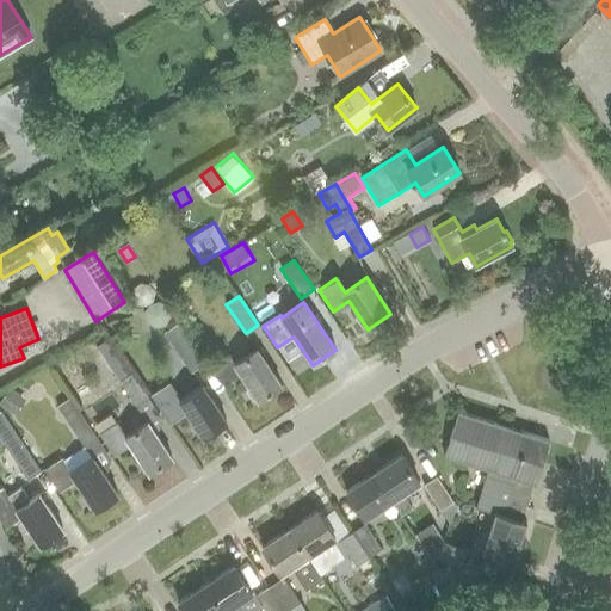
[(166,332),(174,346),(191,371),(204,363),(178,323),(166,332)]
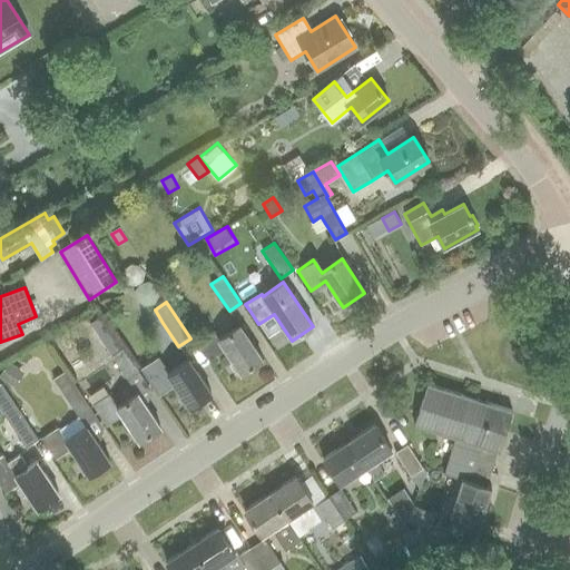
[(127,379),(128,379),(138,394),(148,387),(100,316),(89,324),(127,379)]
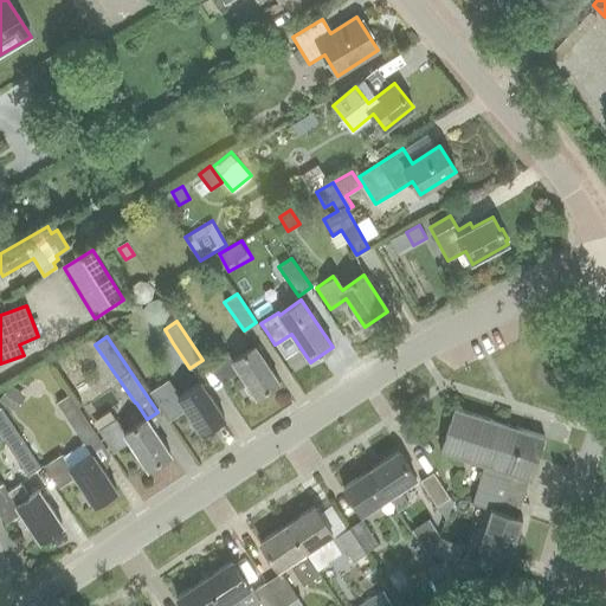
[(256,398),(278,382),(255,347),(232,361),(226,353),(211,365),(221,380),(237,369),(256,398)]
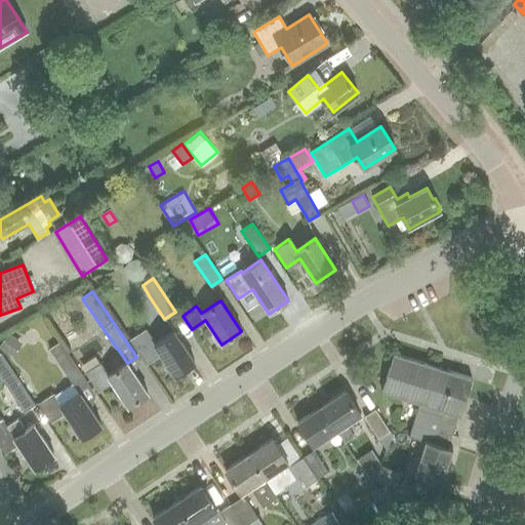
[(131,340),(135,347),(145,361),(159,352),(175,376),(195,362),(173,331),(154,345),(146,331),(131,340)]
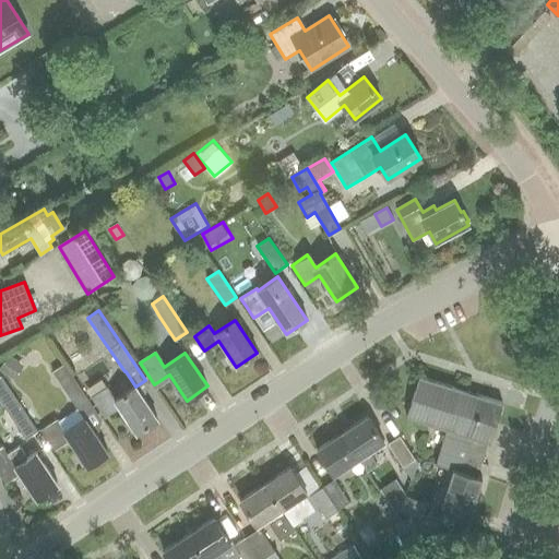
[(9,355),(0,367),(0,369),(12,379),(23,366),(9,355)]
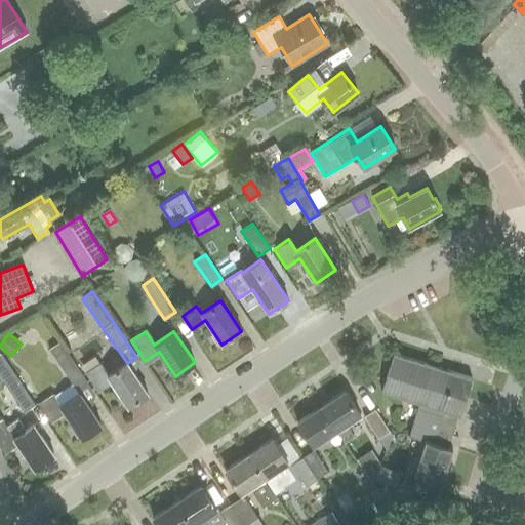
[(49,348),(80,394),(61,407),(53,395),(39,404),(51,423),(65,414),(81,439),(101,426),(88,406),(92,404),(94,393),(59,341),(49,348)]
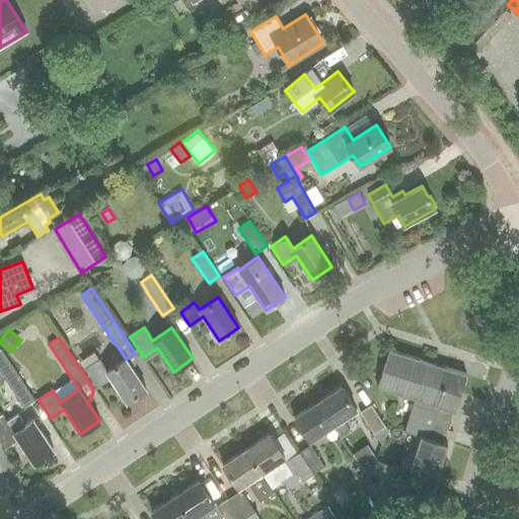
[(414,400),(452,412),(455,413),(466,375),(389,351),(377,388),(414,400)]
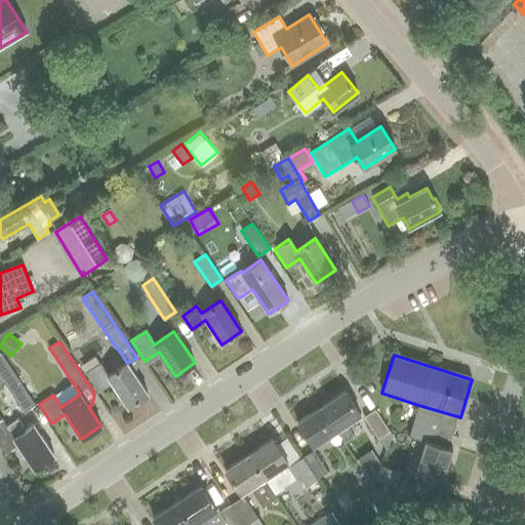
[(108,375),(106,371),(95,356),(81,366),(98,392),(112,382),(128,407),(148,394),(127,363),(108,375)]
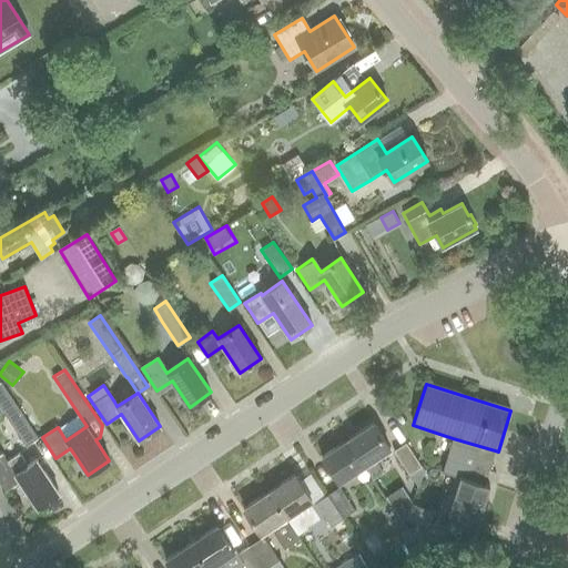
[(11,398),(0,406),(26,445),(38,437),(11,398)]
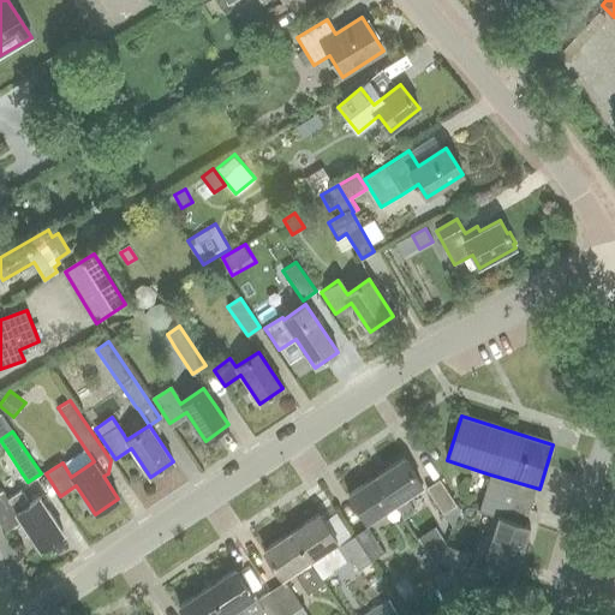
[(404,458),(376,477),(394,505),(404,518),(415,511),(406,497),(422,487),(404,458)]
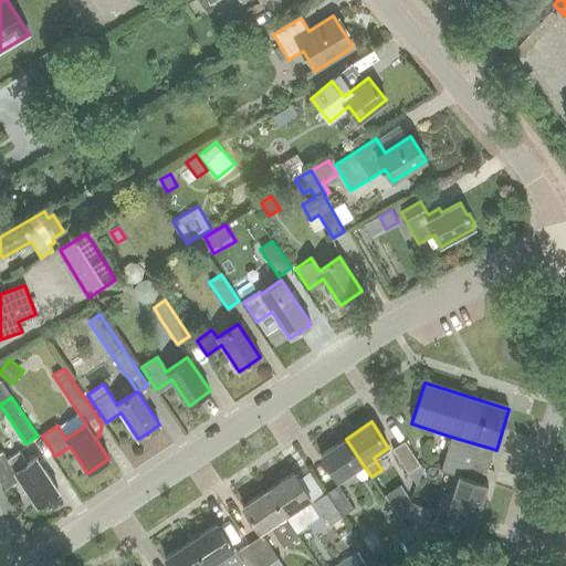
[(441,470),(459,475),(447,513),(475,523),(488,485),(482,483),(493,449),(451,437),(441,470)]
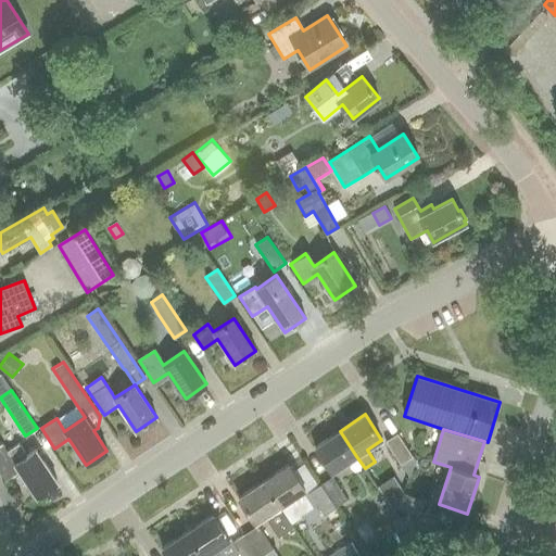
[(340,431),(315,447),(331,472),(356,456),(340,431)]
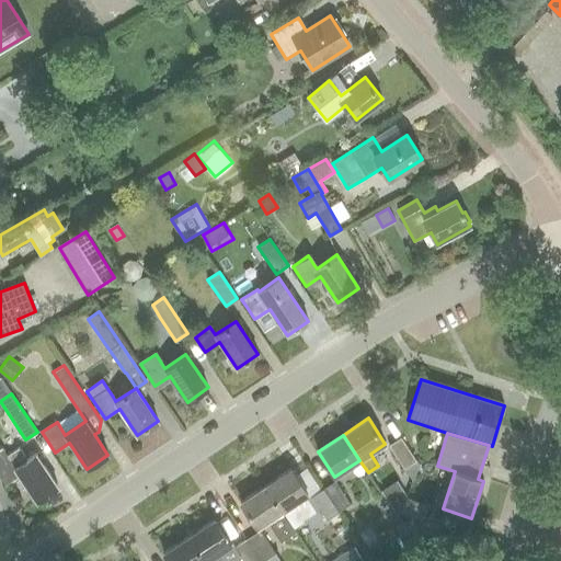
[(401,437),(388,445),(404,469),(416,461),(401,437)]
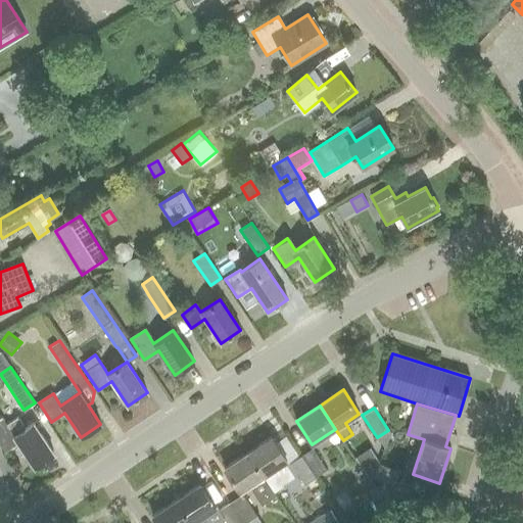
[(33,423),(25,429),(16,417),(6,424),(2,418),(0,419),(0,445),(4,453),(18,443),(35,468),(54,454),(33,423)]
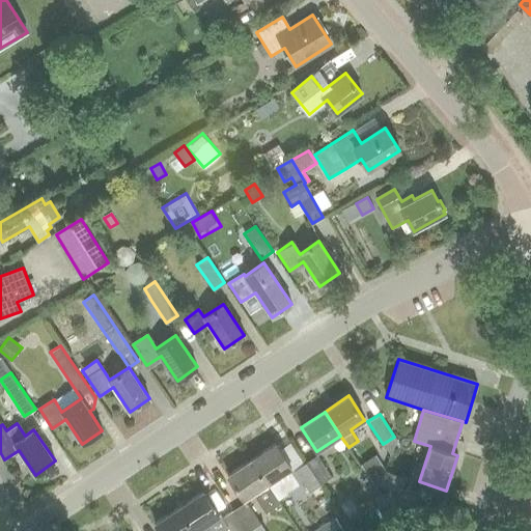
[(275,444),(251,459),(280,503),(278,499),(300,484),(296,478),(300,476),(310,492),(320,484),(306,462),(292,470),(275,444)]
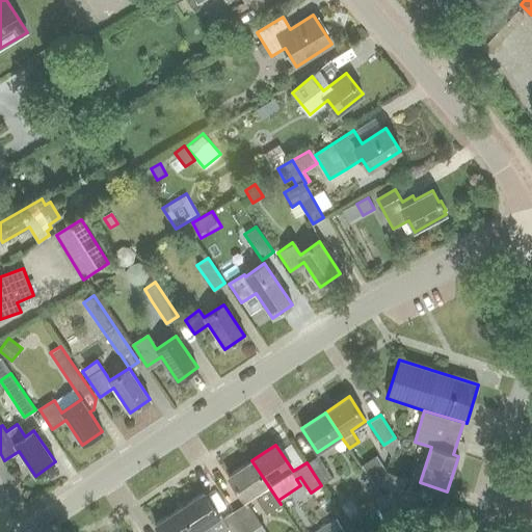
[(317,455),(307,462),(321,485),(333,478),(317,455)]
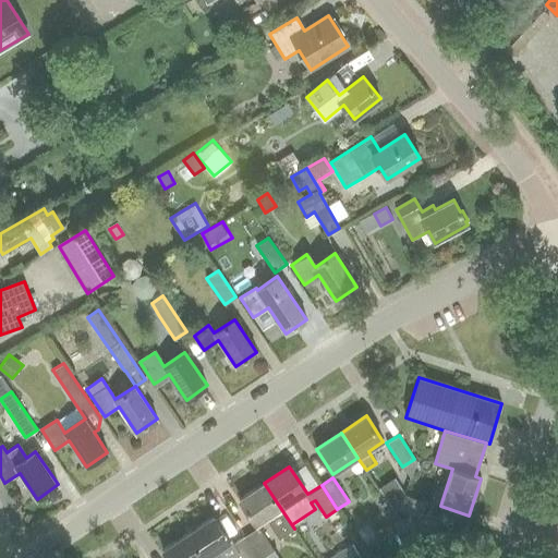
[(393,477),(377,487),(395,513),(396,510),(402,494),(403,493),(393,477)]
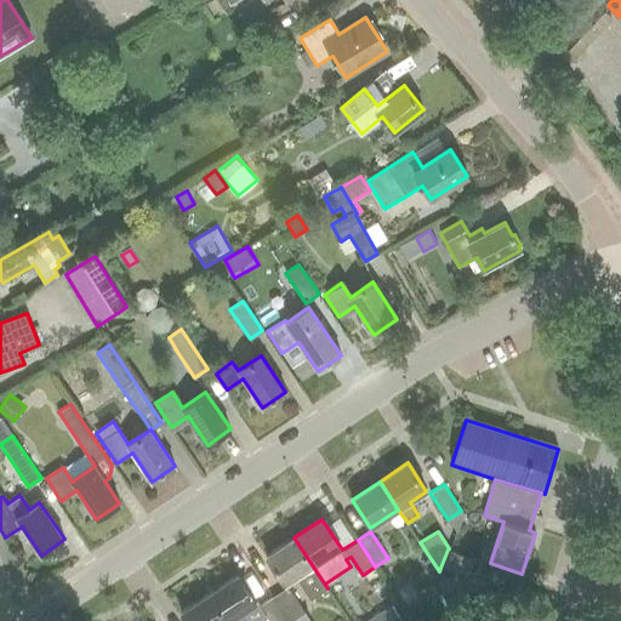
[(328,588),(294,537),(266,556),(285,585),(297,576),(312,598),(328,588)]
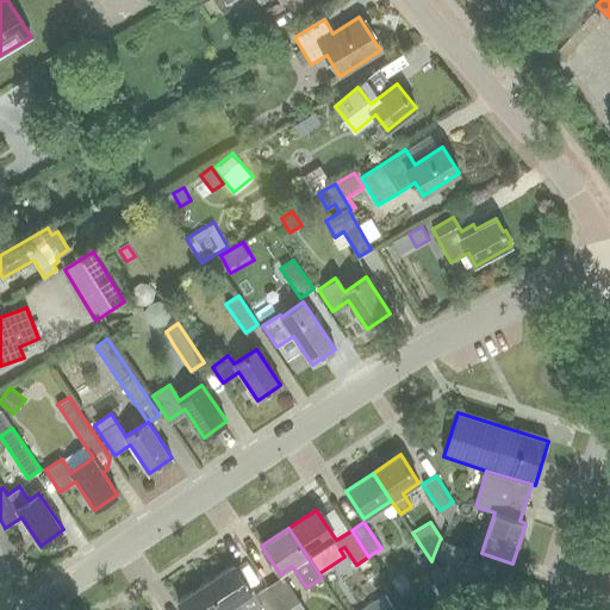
[(242,609),(237,602),(250,593),(232,565),(205,583),(222,609),(242,609)]
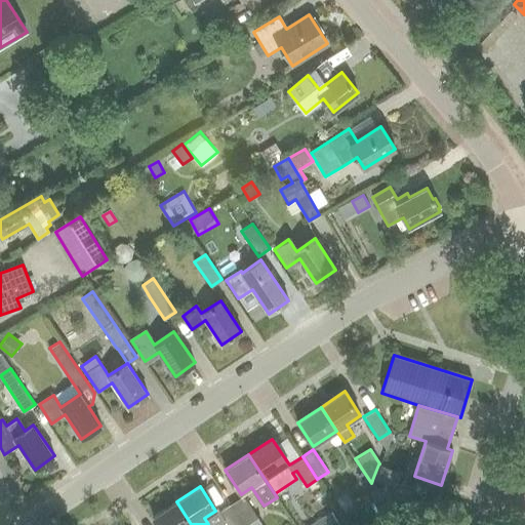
[(392,503),(386,486),(369,492),(376,510),(392,503)]
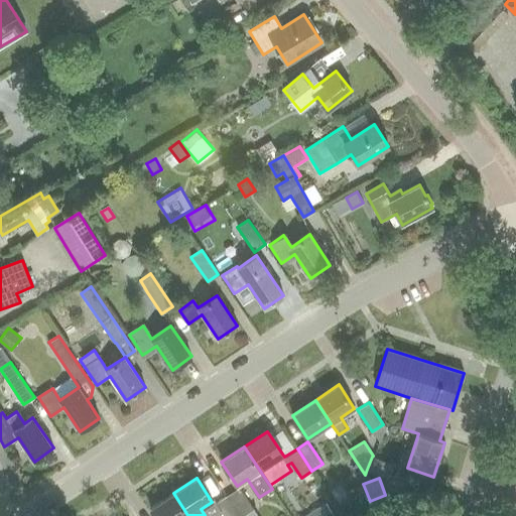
[(238,489),(226,497),(239,515),(243,515),(252,511),(238,489)]
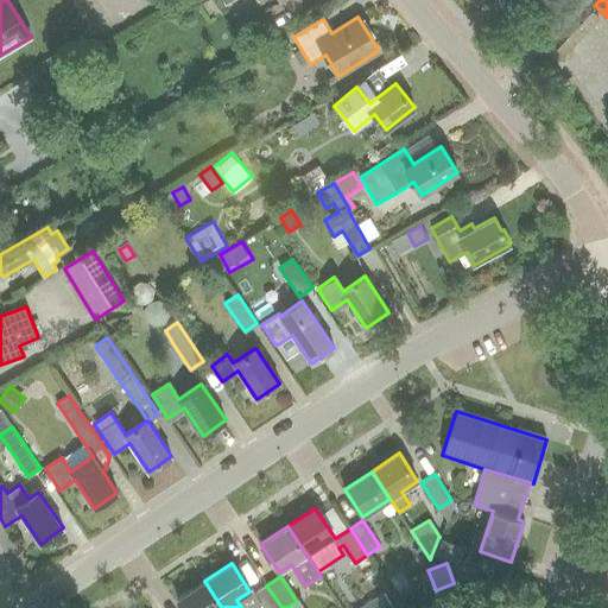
[(221,607),(204,581),(177,600),(182,607),(221,607)]
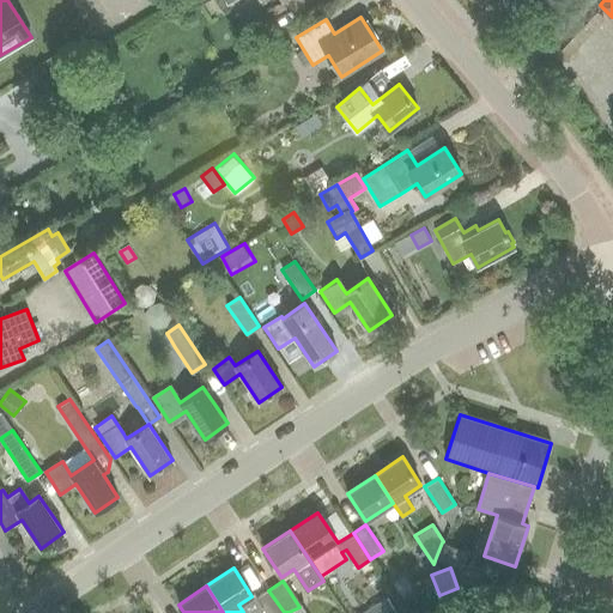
[(284,612),(268,590),(258,598),(267,612),(284,612)]
